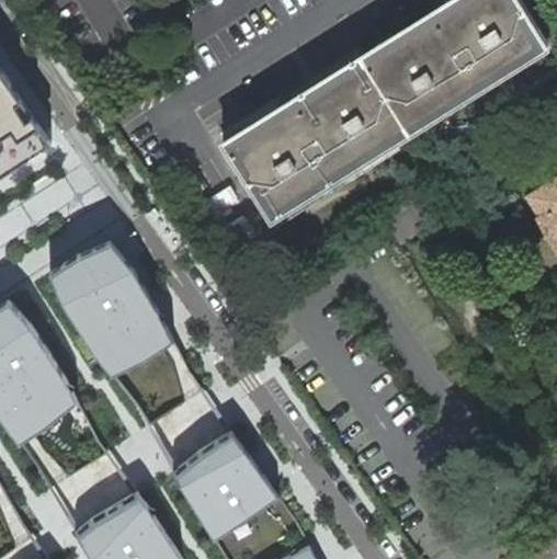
[(512,0),(448,0),(220,143),(268,218),(543,47),(512,0)]
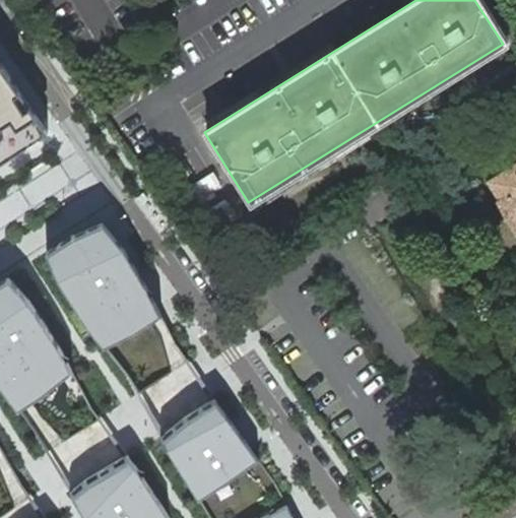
[(0,166),(46,137),(0,67),(0,166)]
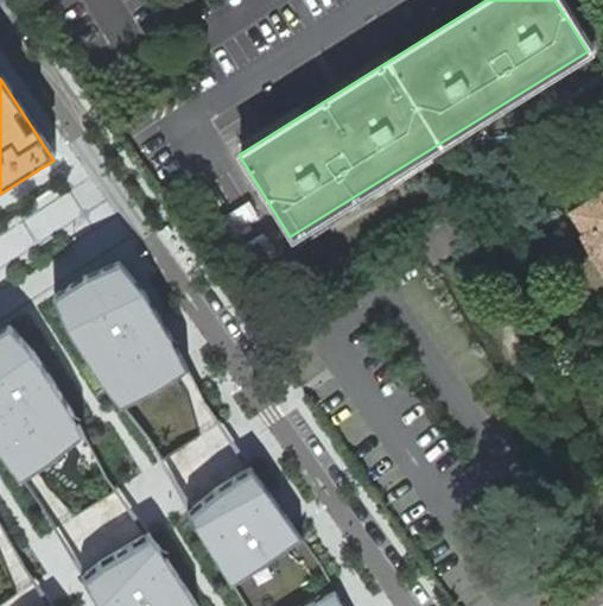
[(602,189),(565,212),(579,235),(577,237),(598,277),(602,273),(602,189)]
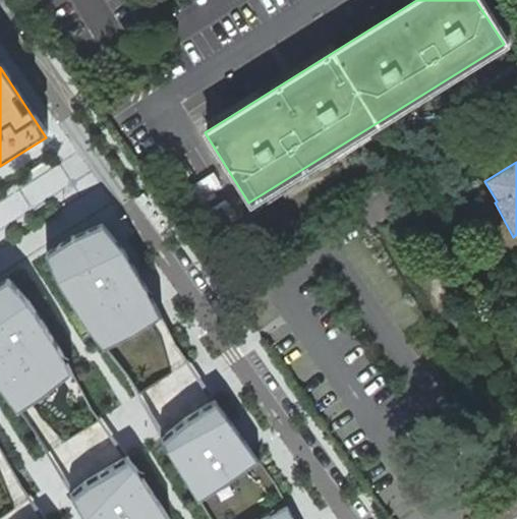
[(380,187),(354,203),(368,227),(394,212),(380,187)]
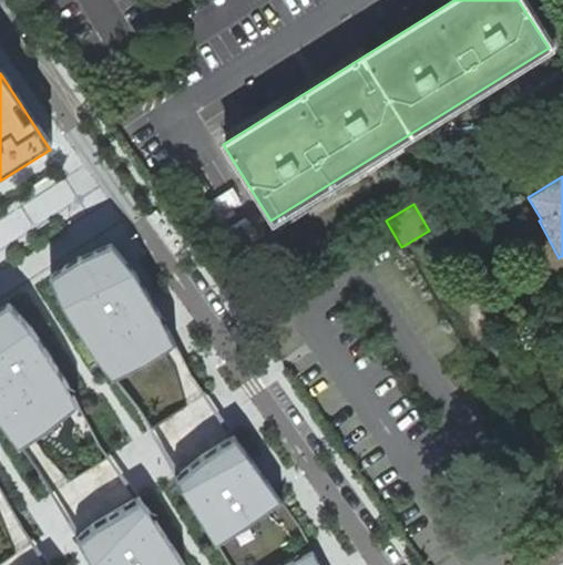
[(81,256),(49,276),(62,307),(93,357),(113,380),(147,365),(176,345),(137,274),(110,243),(81,256)]
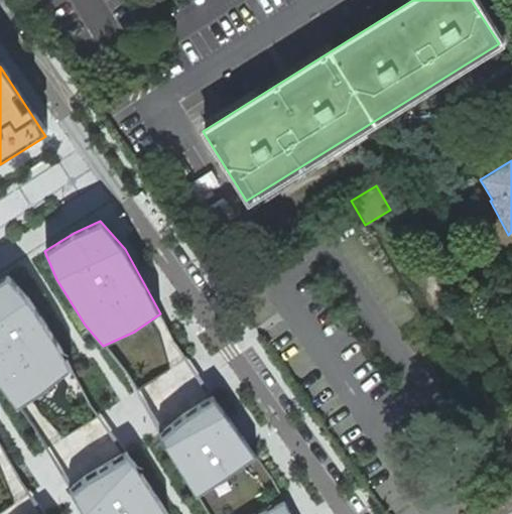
[(30,299),(6,276),(0,280),(0,384),(17,410),(46,391),(73,371),(59,347),(30,299)]
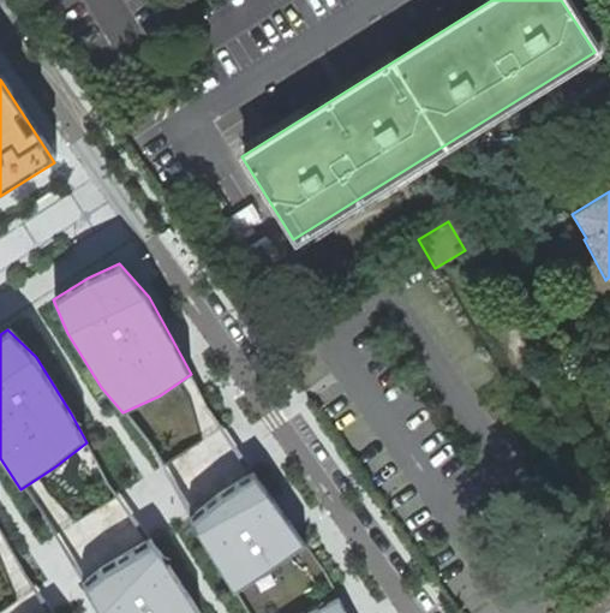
[(309,546),(251,475),(217,493),(191,521),(205,549),(237,594),(276,571),(309,546)]
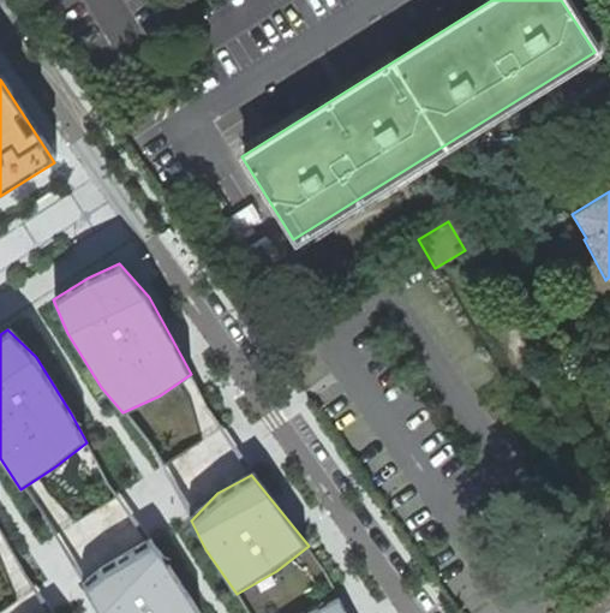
[(201,612),(149,537),(97,569),(81,585),(97,612),(201,612)]
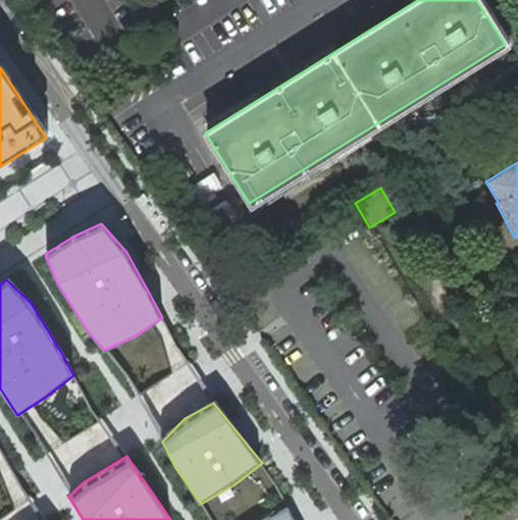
[(291,519),(287,511),(266,519),(291,519)]
